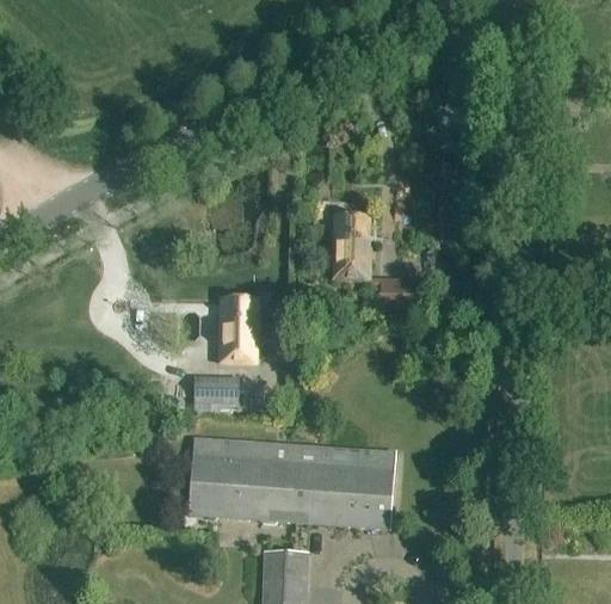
[(335,214),(333,278),(369,278),(371,214),(335,214)]
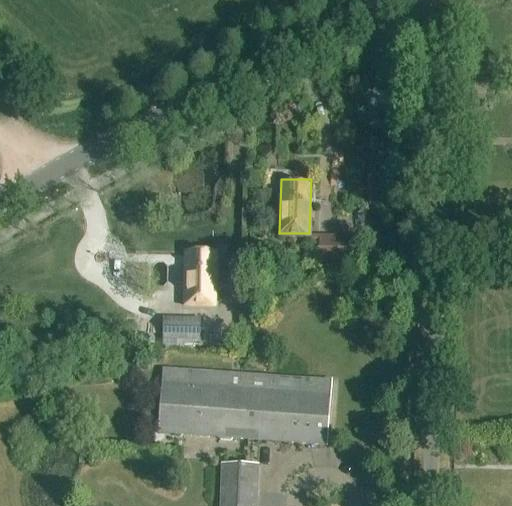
[(311,231),(311,239),(319,239),(319,258),(356,259),(357,233),(311,231)]
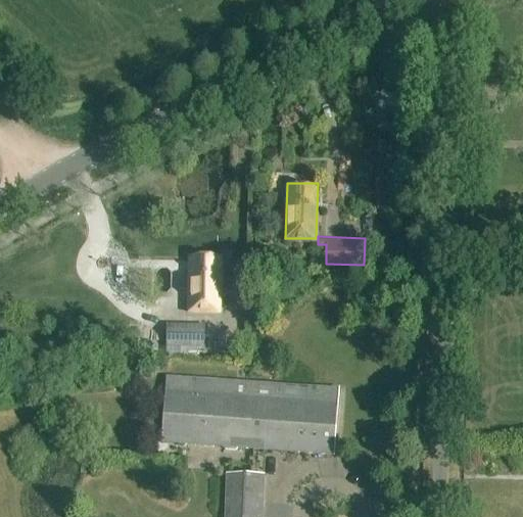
[(189,253),(188,309),(219,310),(220,254),(189,253)]
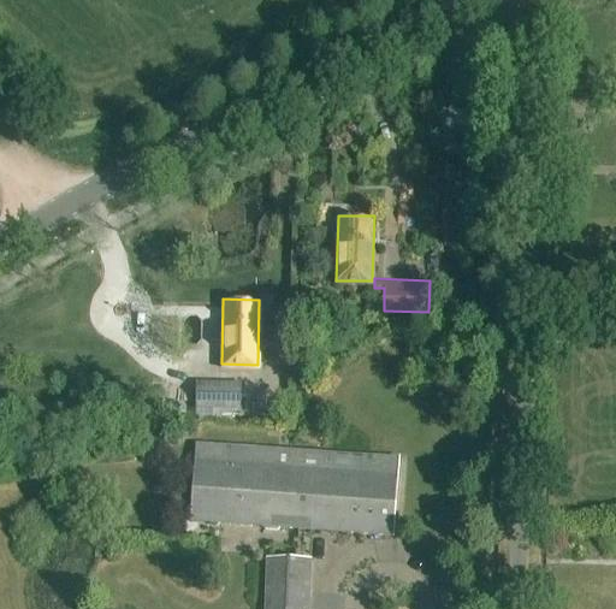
[(197,378),(196,417),(230,417),(231,406),(238,406),(240,378),(197,378)]
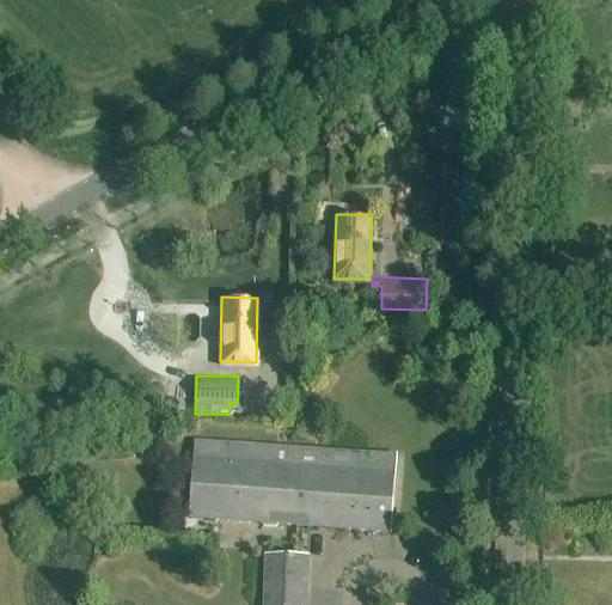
[(395,451),(276,444),(196,438),(195,456),(194,457),(189,513),(390,529),(395,451)]
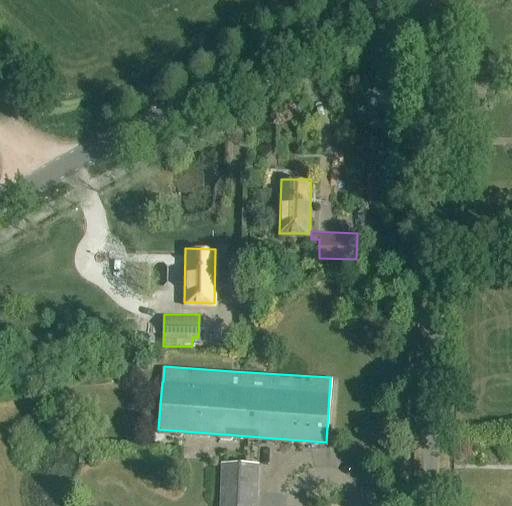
[(222,461),(220,505),(256,505),(258,462),(222,461)]
